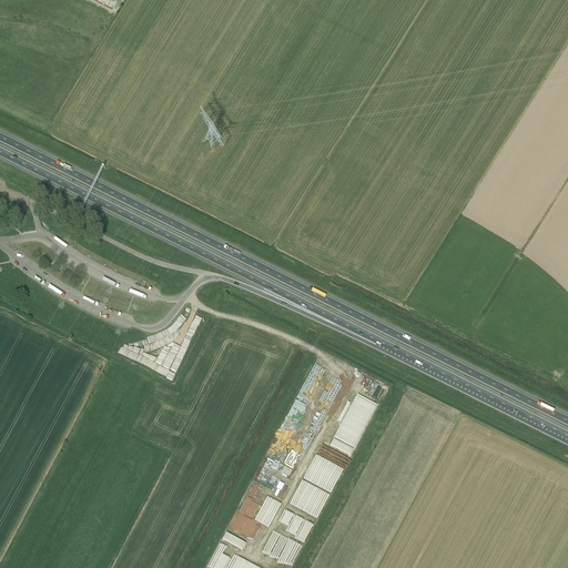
[(83,307),(84,305),(71,298),(70,301),(83,307)]
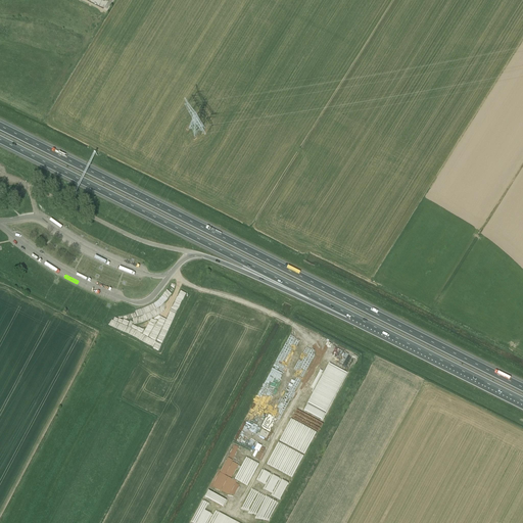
[(254,449),(263,453),(265,447),(256,443),(254,449)]
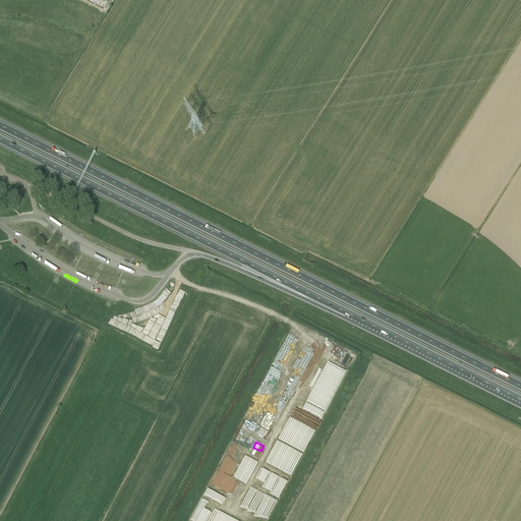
[(233,443),(229,455),(233,456),(237,445),(233,443)]
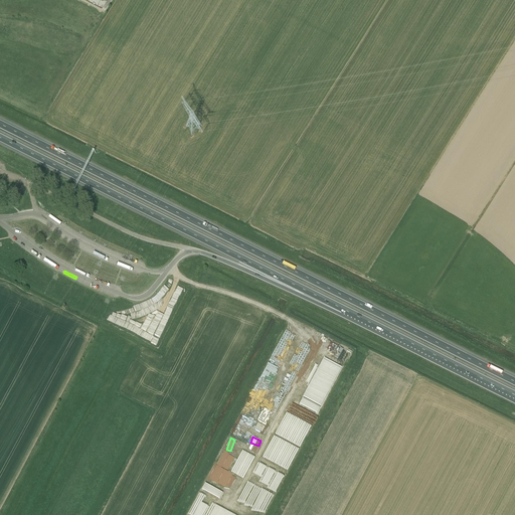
[(264,458),(288,469),(294,457),(292,456),(290,459),(286,456),(285,458),(283,457),(282,459),(280,458),(280,456),(276,454),(277,451),(269,447),(264,458)]
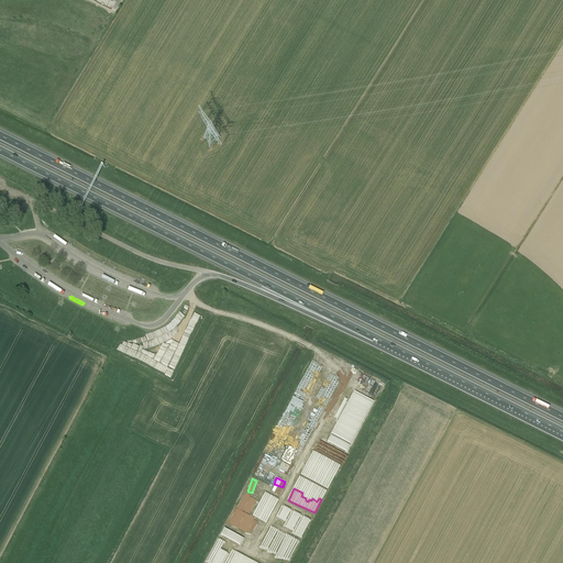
[(249,515),(256,498),(244,493),(232,520),(231,520),(229,523),(252,534),(257,521),(254,520),(255,518),(249,515)]
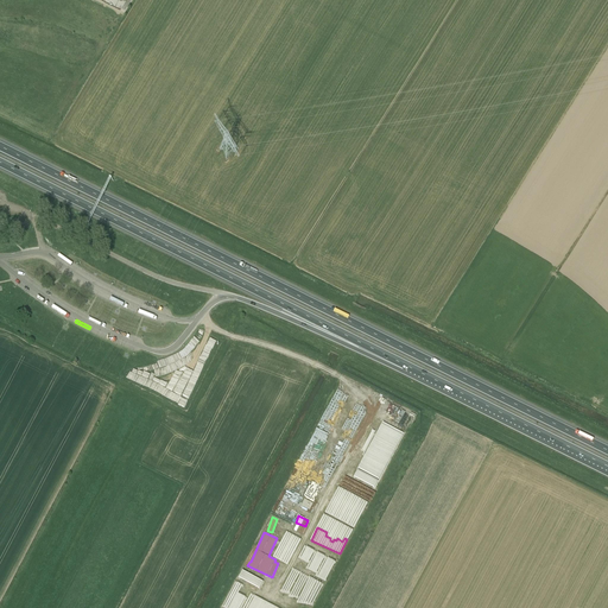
[(304,546),(299,558),(309,563),(306,570),(327,578),(335,559),(304,546)]
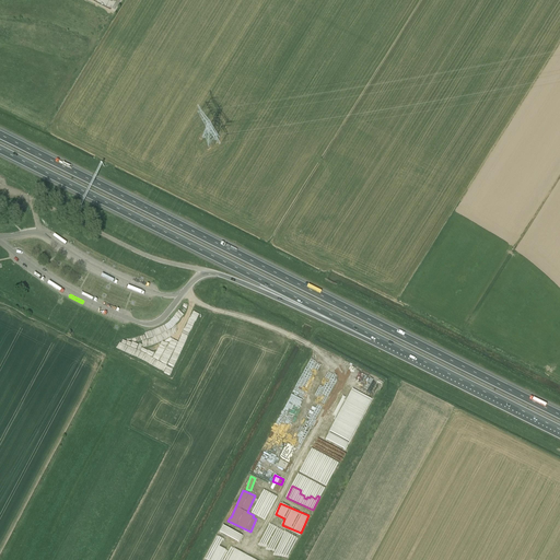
[(240,541),(243,536),(223,525),(220,532),(240,541)]
